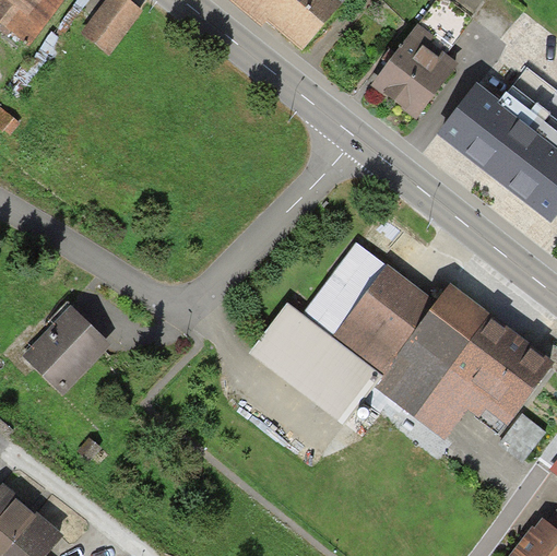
[(7,0),(11,3),(0,18),(0,23),(27,44),(60,0),(7,0)]
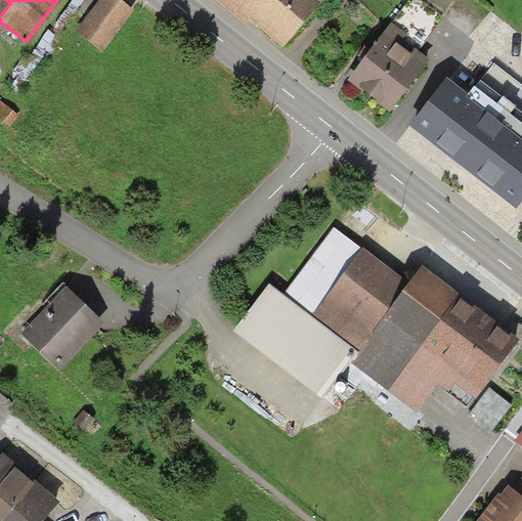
[(133,7),(123,0),(97,0),(77,30),(103,49),(133,7)]
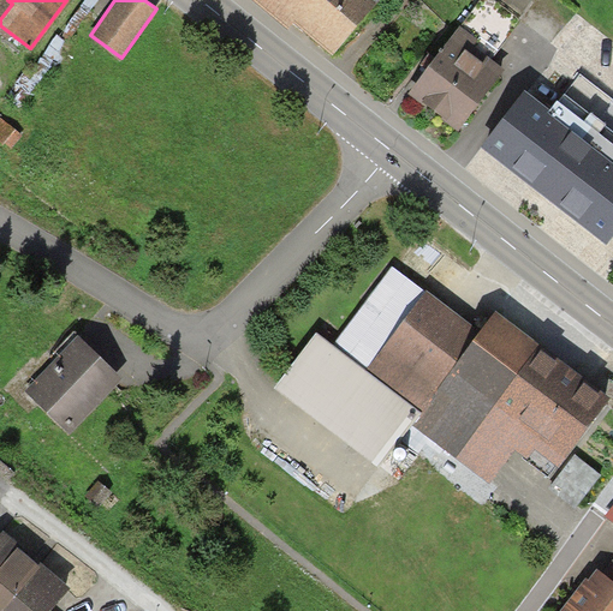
[(251,0),(286,29),(292,22),(296,25),(332,55),(378,0),(251,0)]
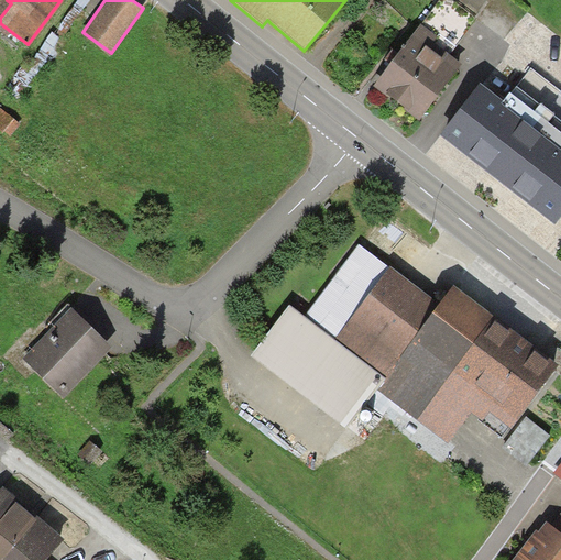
[(435,0),(419,22),(436,34),(431,40),(448,52),(474,15),(454,0),(435,0)]
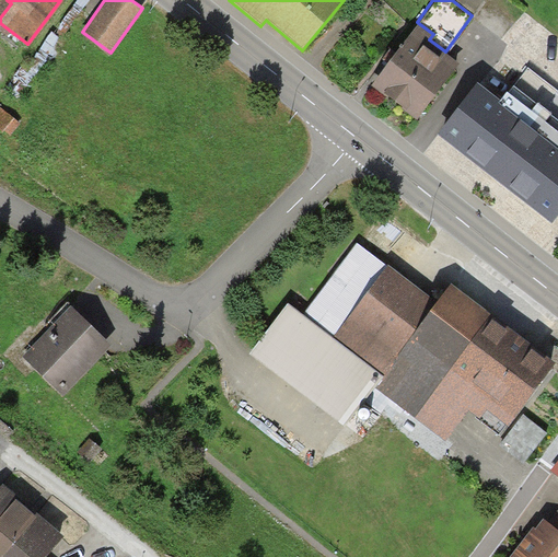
[(452,0),(472,15),(484,0),(452,0)]
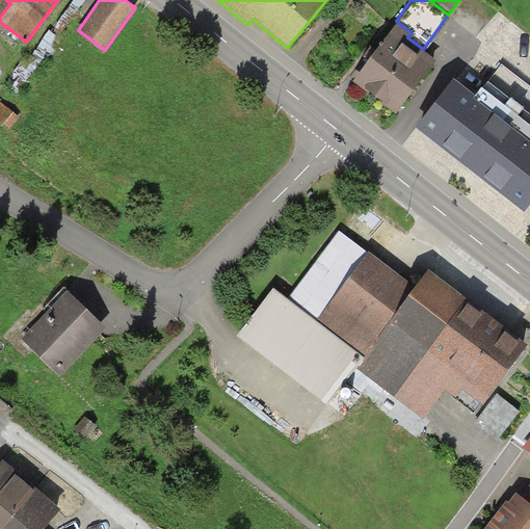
[(412,32),(396,21),(374,50),(351,80),(396,112),(435,59),(423,49),(407,37),(412,32)]
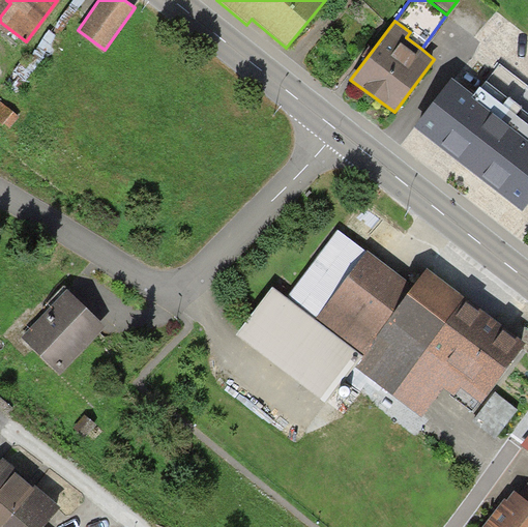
[(465,167),(501,121),(471,97),(472,94),(450,78),(412,126),(442,149),(465,167)]
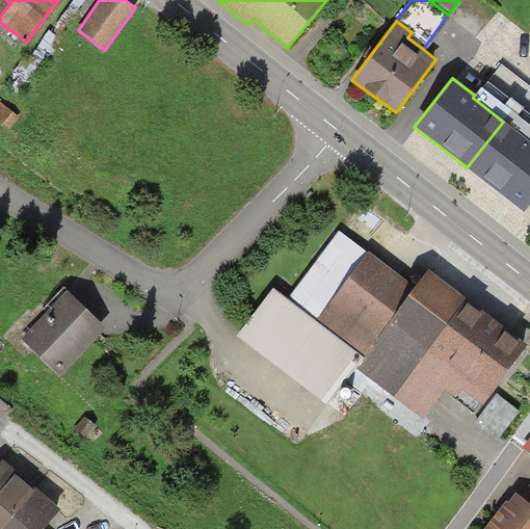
[(17,115),(0,101),(0,122),(6,128),(17,115)]
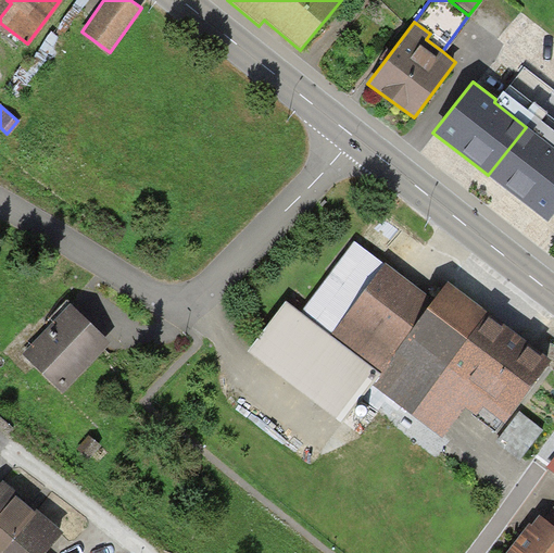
[(553,148),(526,127),(488,175),(514,196),(546,221),(553,211),(553,148)]
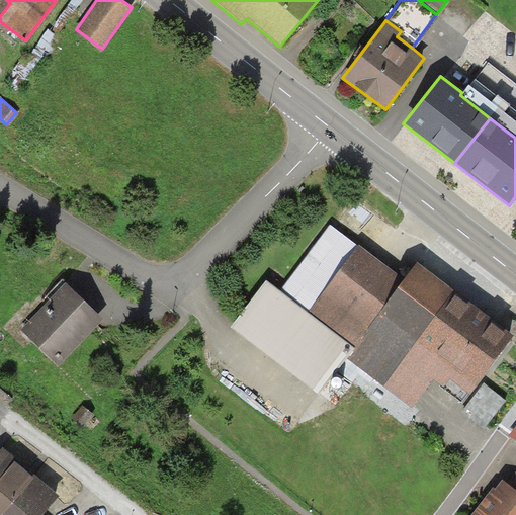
[(307,312),(358,245),(328,223),(279,289),(307,312)]
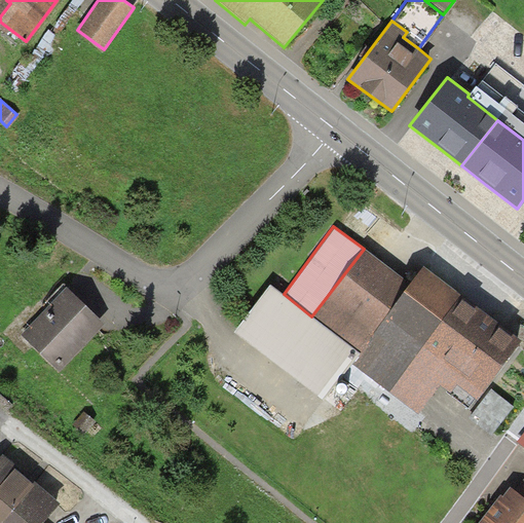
[(410,284),(364,249),(311,316),(358,351),(410,284)]
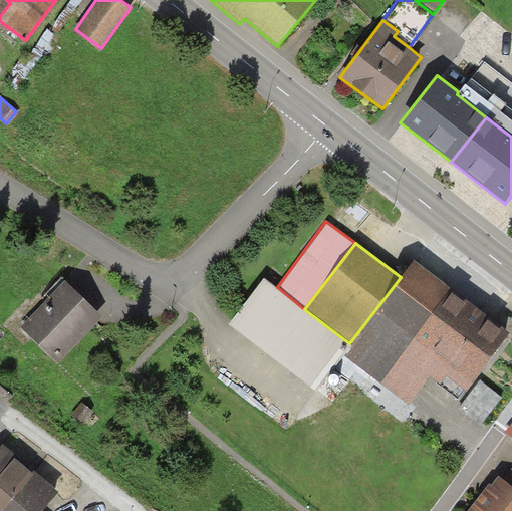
[(470,304),(414,261),(401,277),(349,343),(342,352),(408,403),(428,376),(438,384),(445,375),(465,391),(509,334),(470,304)]
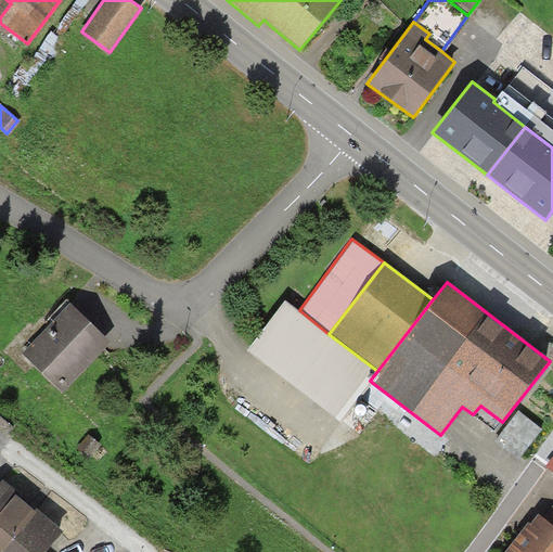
[(370,381),(377,371),(329,334),(299,310),(284,300),(245,350),(341,419),(370,381)]
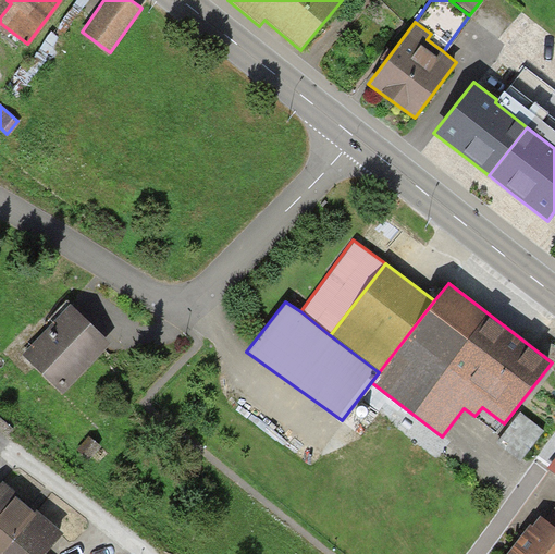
[(68,397),(116,344),(72,303),(23,356),(68,397)]
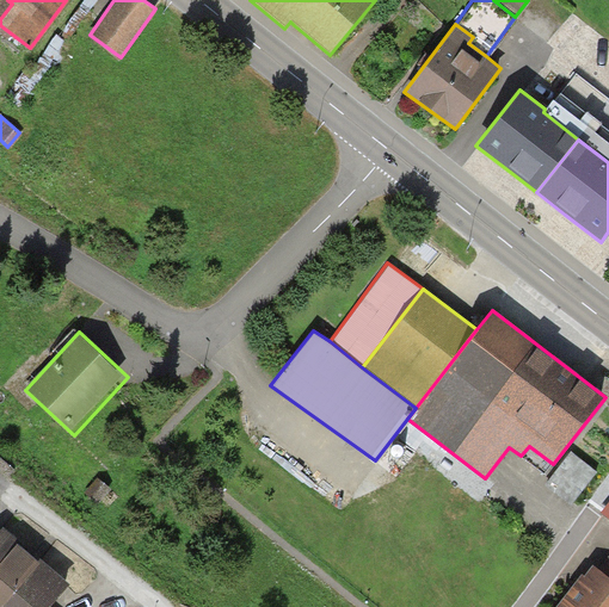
[(576,453),(555,477),(580,499),(601,475),(576,453)]
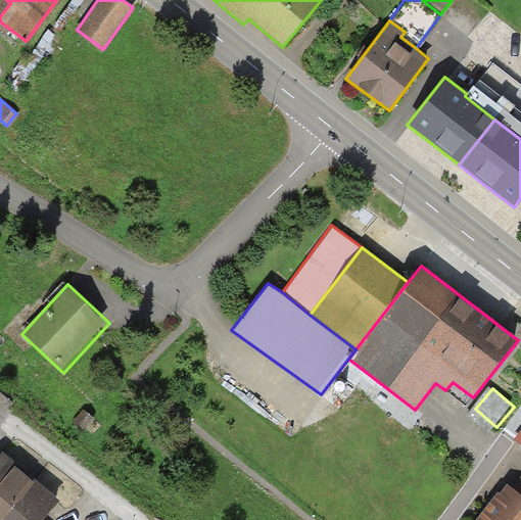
[(28,474),(1,451),(0,452),(0,519),(39,519),(57,500),(28,474)]
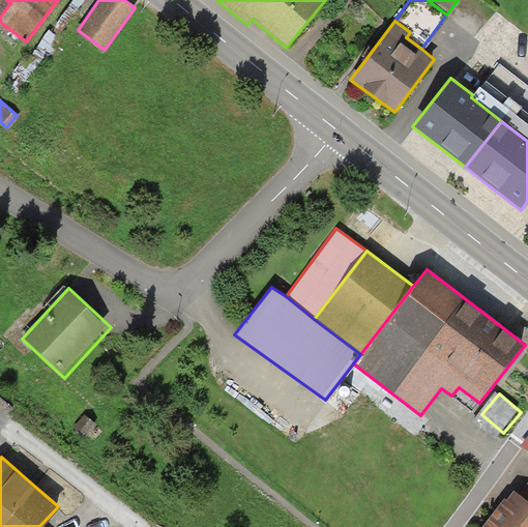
[(527,478),(517,493),(527,501),(527,478)]
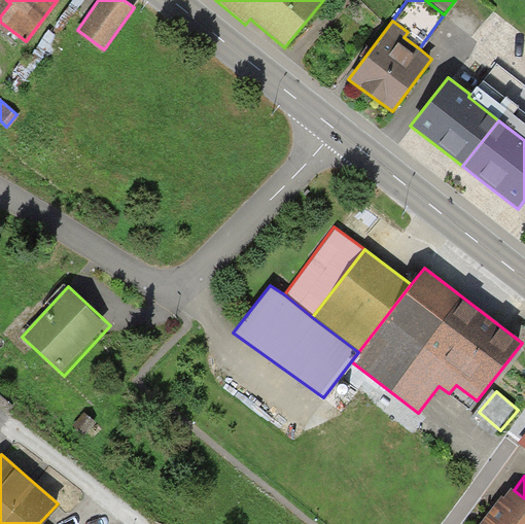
[(524,523),(524,498),(514,490),(510,486),(505,492),(502,495),(501,493),(477,523),(524,523)]
